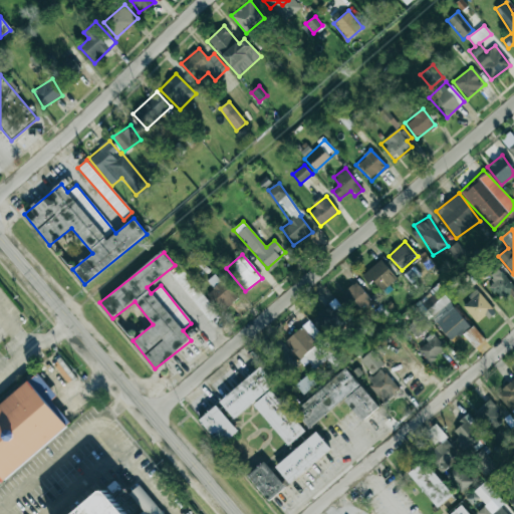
[(369,285),(373,281),(381,291),(397,279),(380,260),(361,275),(369,285)]
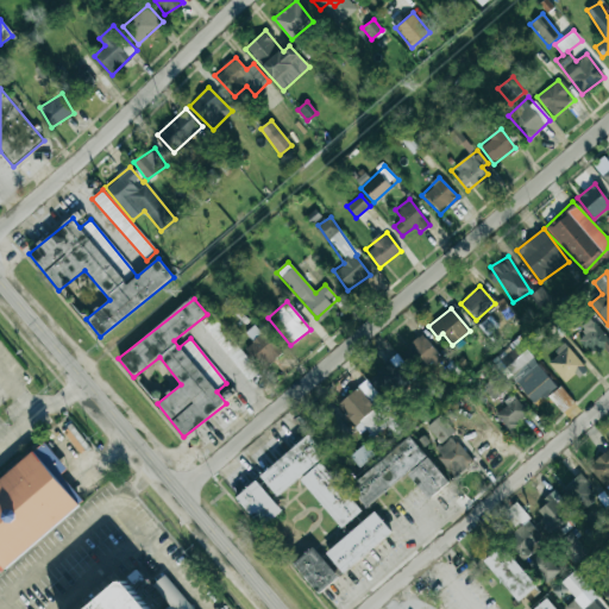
[(259,371),(214,319),(203,327),(249,381),(259,371)]
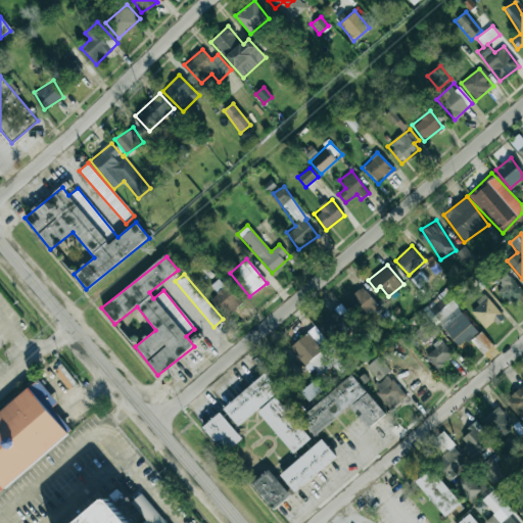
[(497,281),(504,288),(498,292),(511,306),(522,296),(522,291),(507,274),(497,281)]
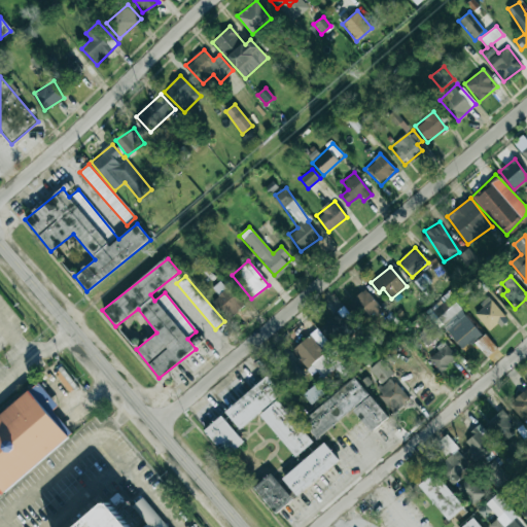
[(213,301),(226,320),(243,308),(222,280),(212,287),(218,297),(213,301)]
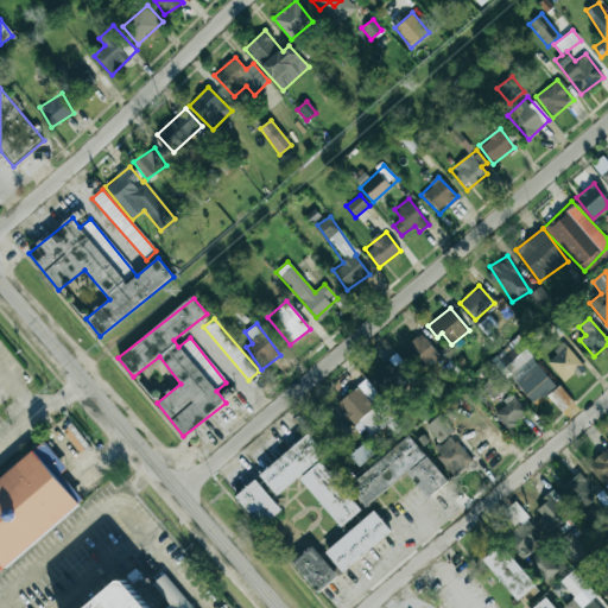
[(442,358),(420,334),(405,346),(426,371),(442,358)]
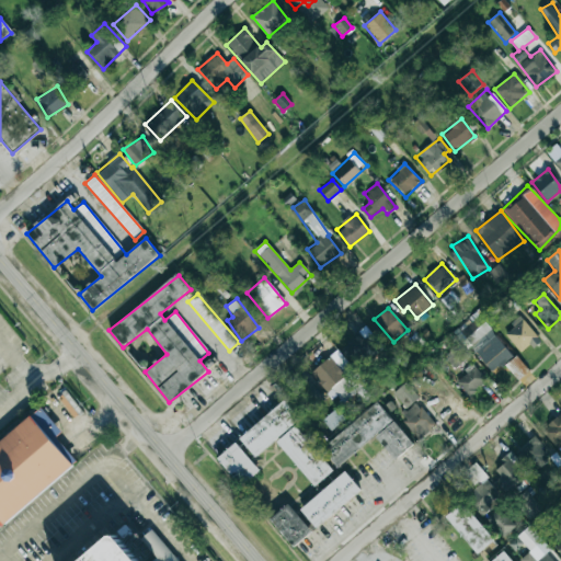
[(472,345),(492,330),(479,313),(459,328),(472,345)]
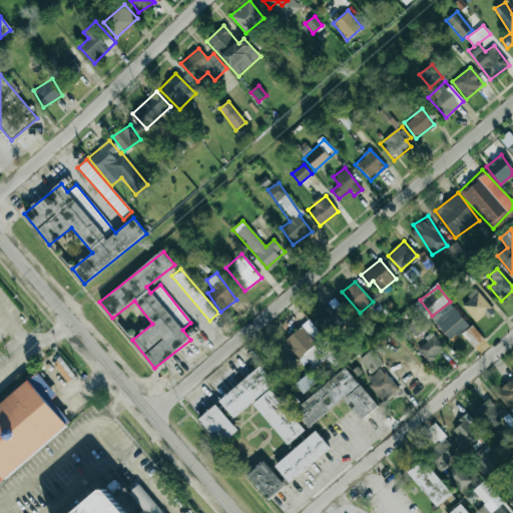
[(461,305),(477,325),(494,311),(477,291),(461,305)]
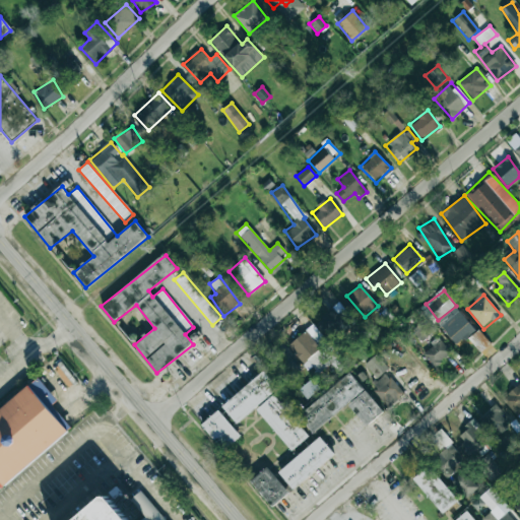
[(327,339),(352,322),(340,304),(315,321),(327,339)]
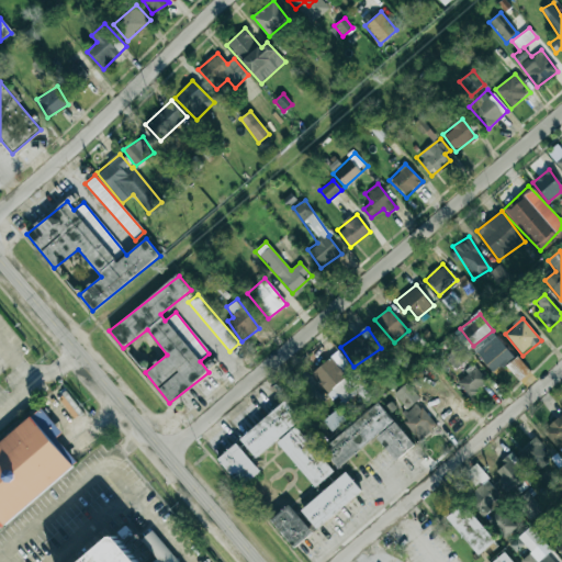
[(513,357),(495,336),(475,352),(493,373),(513,357)]
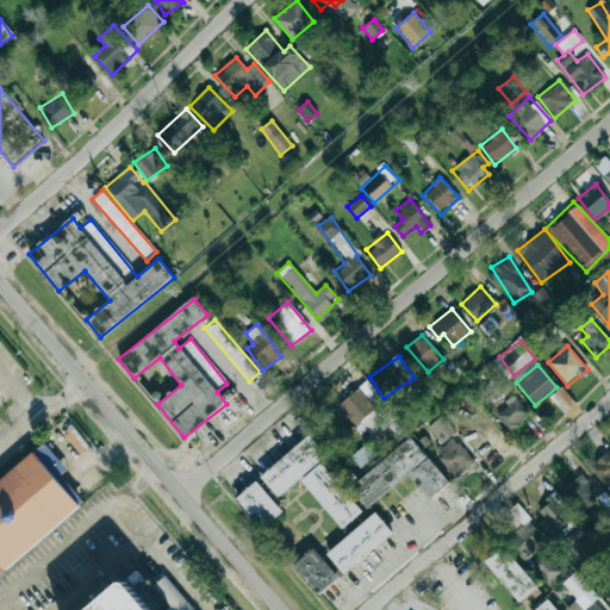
[(503,379),(499,374),(483,387),(495,400),(506,390),(499,383),(503,379)]
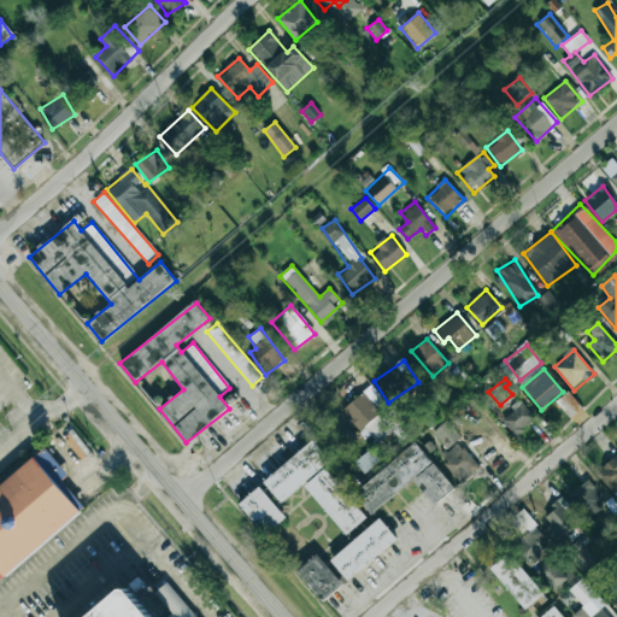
[(366,441),(386,424),(378,416),(389,406),(371,385),(341,410),(366,441)]
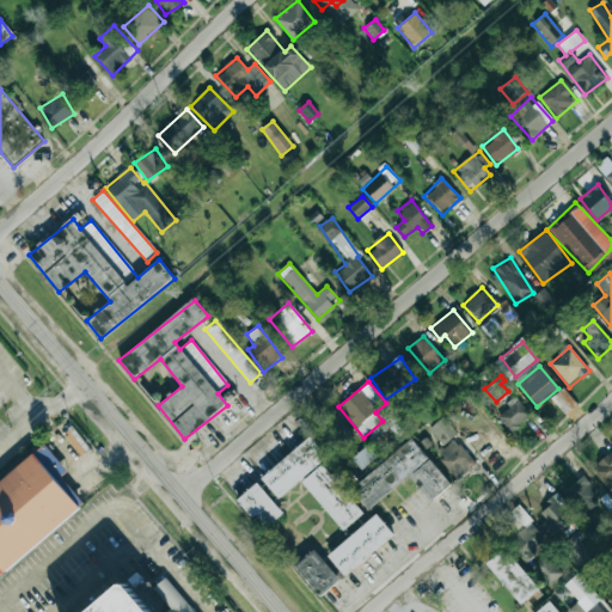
[(576,405),(564,387),(551,397),(564,415),(576,405)]
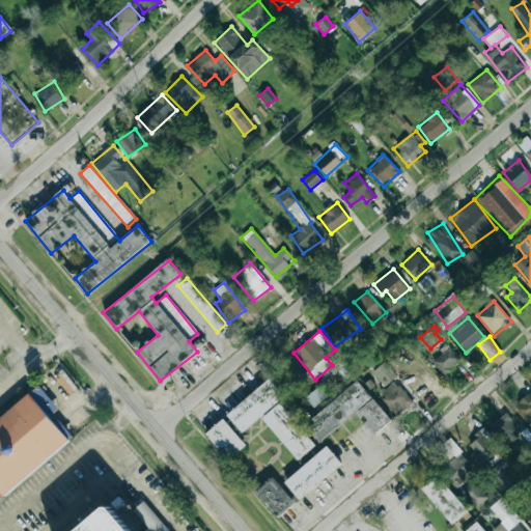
[(430,360),(442,374),(459,361),(448,345),(430,360)]
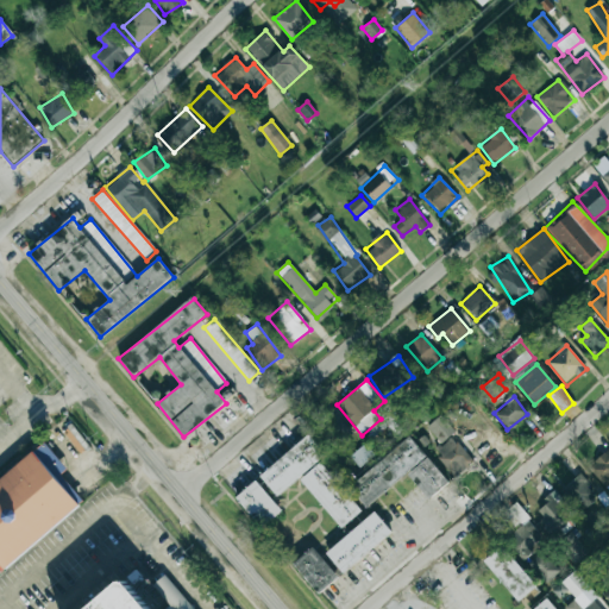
[(318,419),(324,427),(316,434),(328,449),(349,431),(330,408),(318,419)]
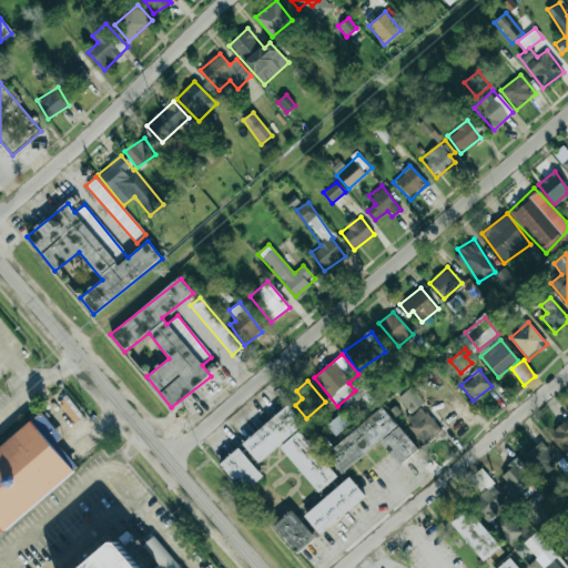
[(303,424),(287,405),(243,445),(260,463),(303,424)]
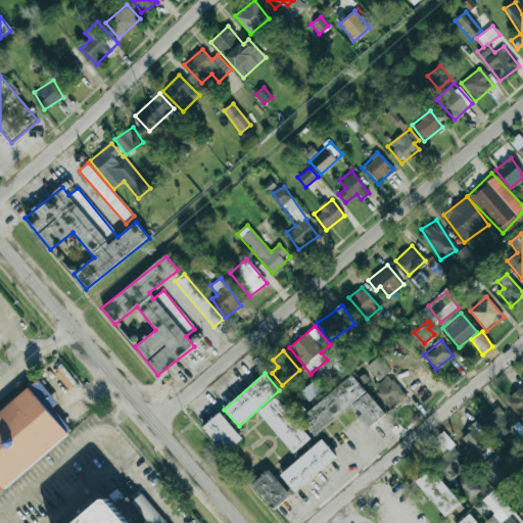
[(406,396),(388,374),(372,387),(390,410),(406,396)]
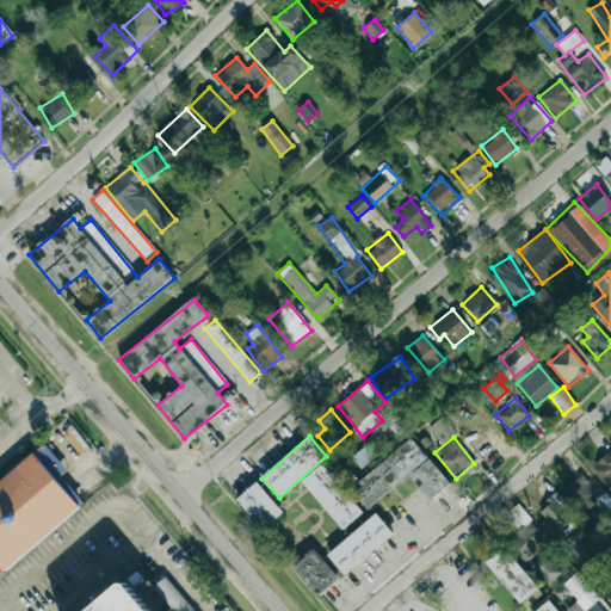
[(350,487),(366,508),(409,475),(430,500),(450,485),(413,438),(350,487)]
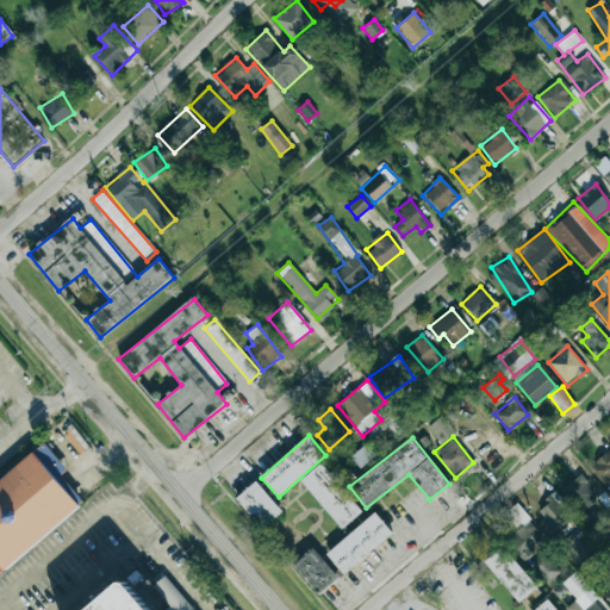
[(0,480),(0,573),(80,508),(57,479),(67,471),(45,443),(0,480)]
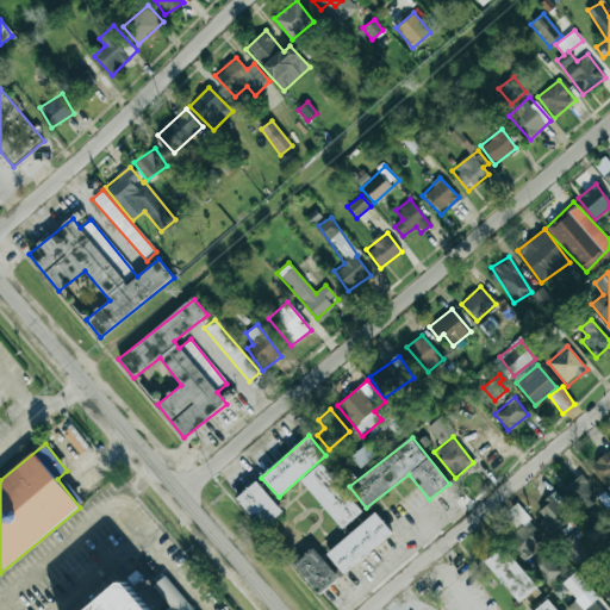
[(609,450),(589,466),(605,490),(609,486),(609,450)]
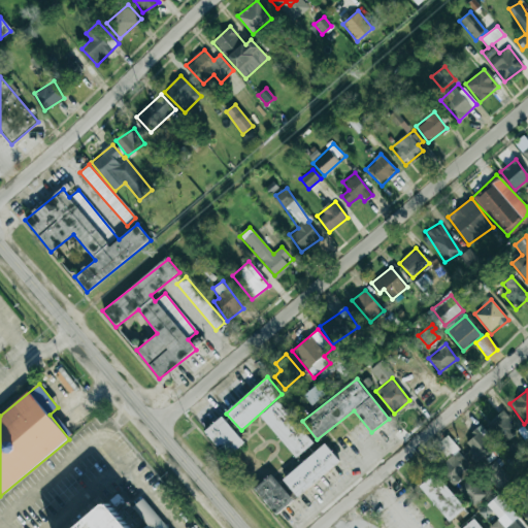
[(314,443),(278,400),(261,415),(296,458),(314,443)]
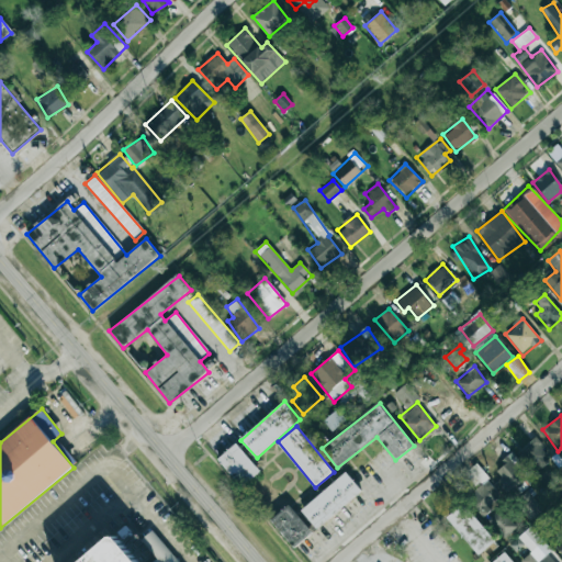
[(517,452),(535,473),(551,460),(534,438),(517,452)]
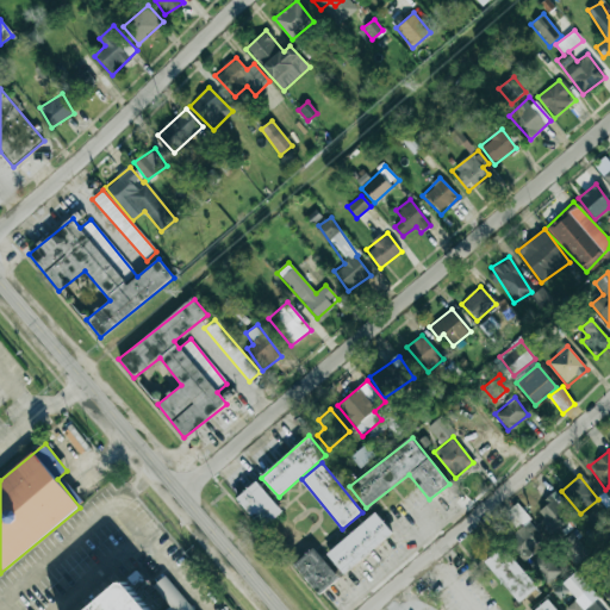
[(281,512),(257,481),(236,497),(261,529),(281,512)]
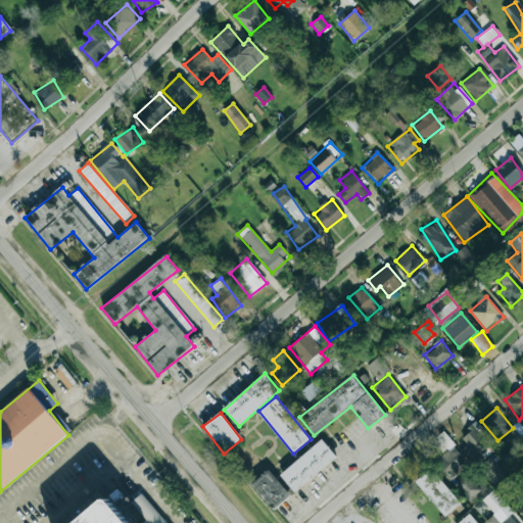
[(458,440),(474,458),(492,440),(476,422),(458,440)]
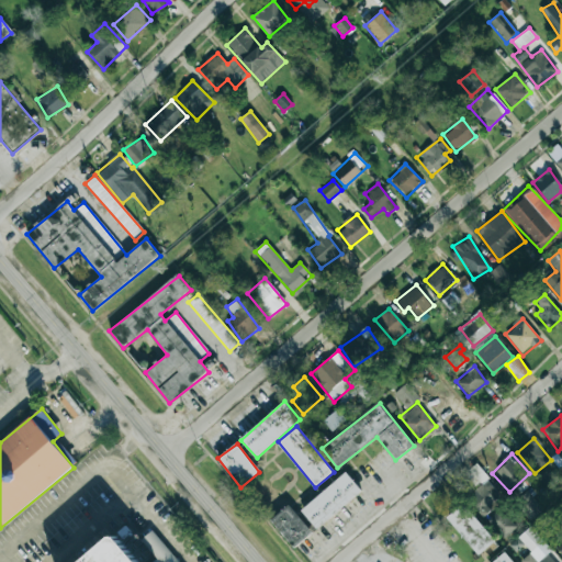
[(482,516),(504,498),(475,464),(463,474),(476,490),(467,497),(482,516)]
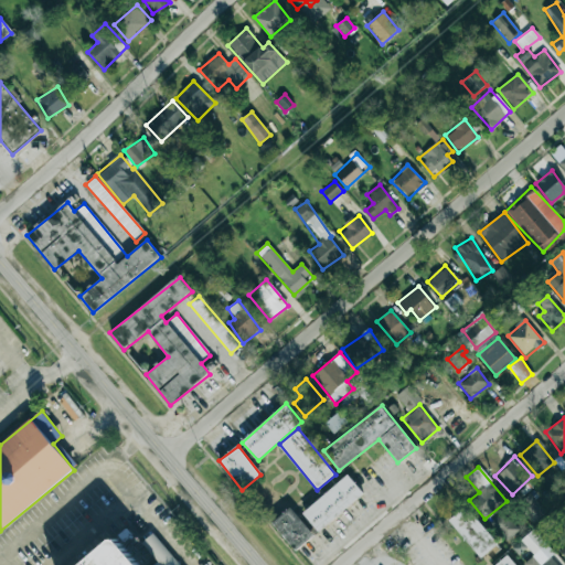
[(555,498),(564,488),(550,472),(541,481),(555,498)]
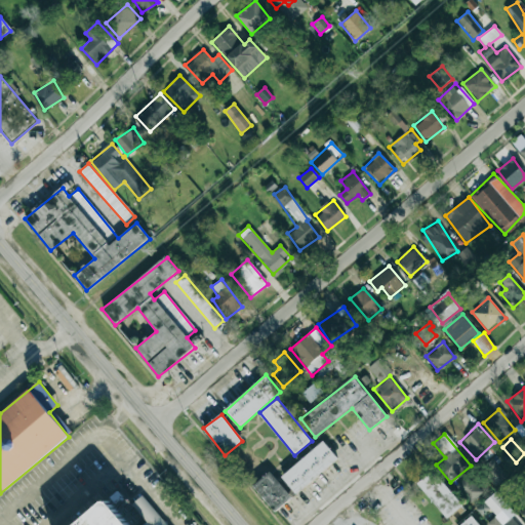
[(296,494),(337,457),(322,441),(282,478),(296,494)]
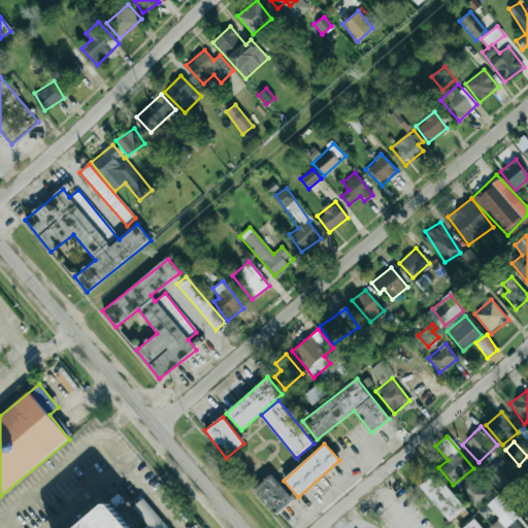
[(499,489),(510,479),(495,462),(484,471),(499,489)]
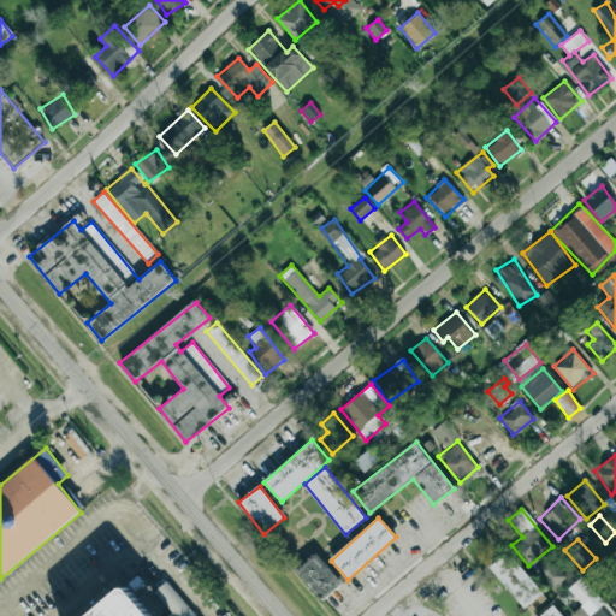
[(321,600),(343,584),(317,554),(296,570),(321,600)]
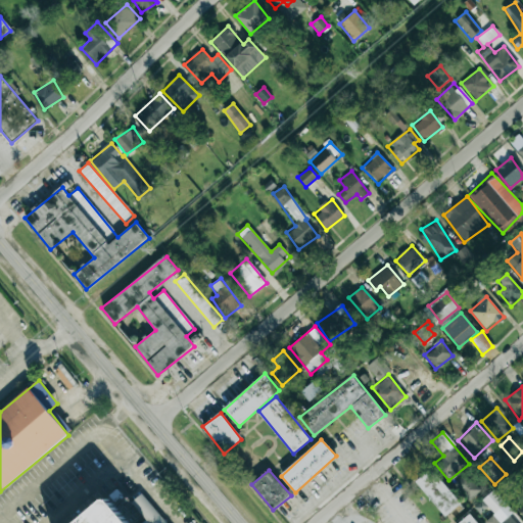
[(455,485),(471,501),(481,489),(465,474),(455,485)]
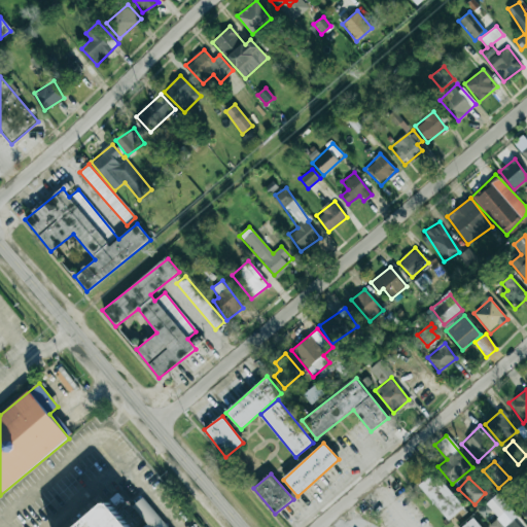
[(489,526),(524,526),(495,495),(486,503),(498,518),(488,526),(489,526)]
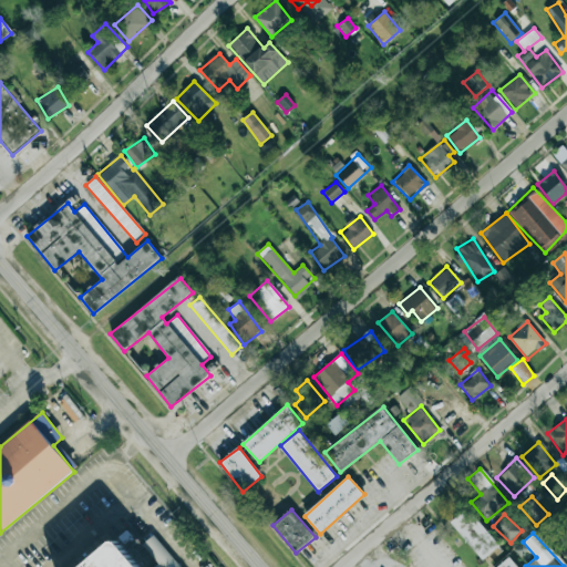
[(144,544),(163,566),(179,566),(153,536),(144,544)]
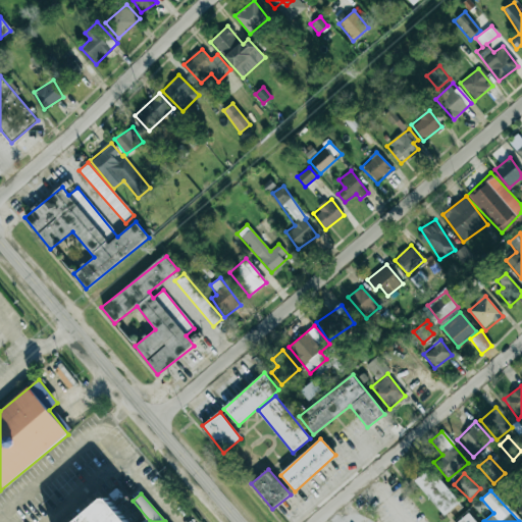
[(128,521),(108,497),(76,521),(128,521)]
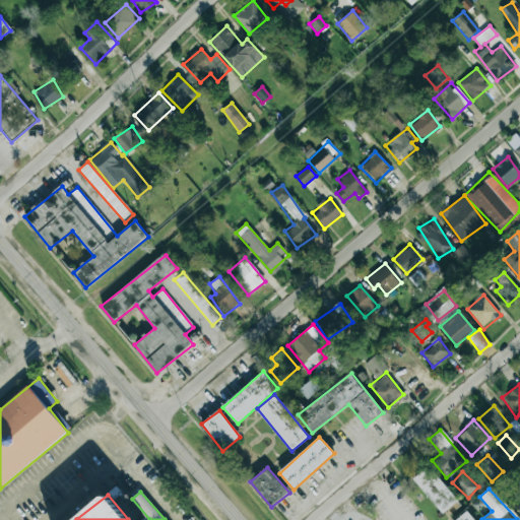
[(474,519),(467,511),(456,519),(474,519)]
